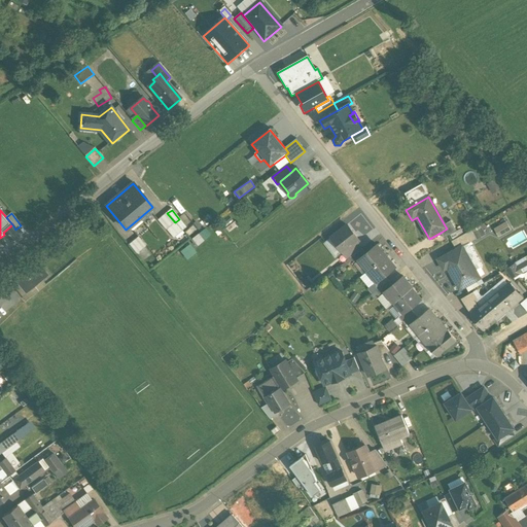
[(167,213),(157,221),(166,231),(175,223),(175,222),(167,213)]
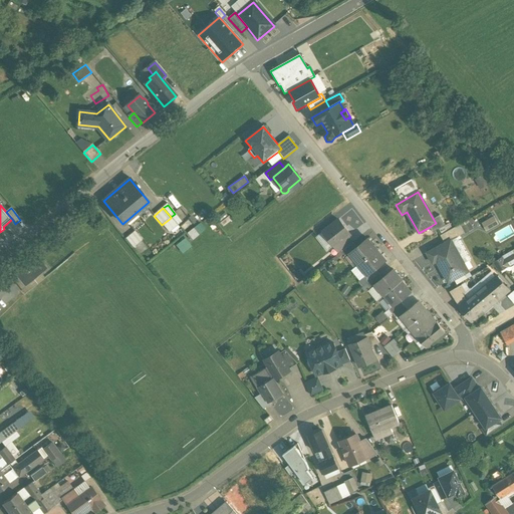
[(474,226),(479,235),(498,224),(493,216),(474,226)]
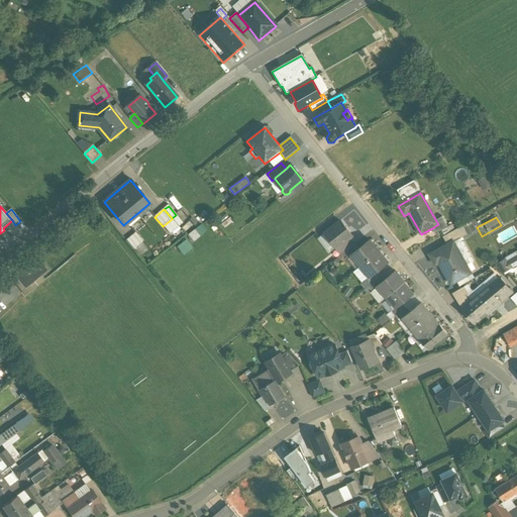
[(438,224),(432,228),(436,234),(448,227),(442,218),(436,221),(438,224)]
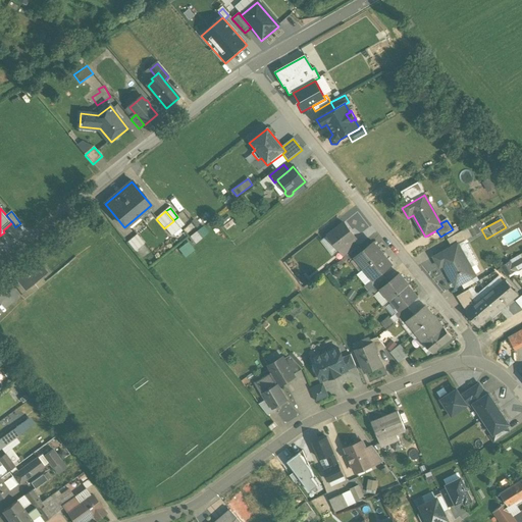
[(173,221),(164,228),(171,237),(180,229),(173,221)]
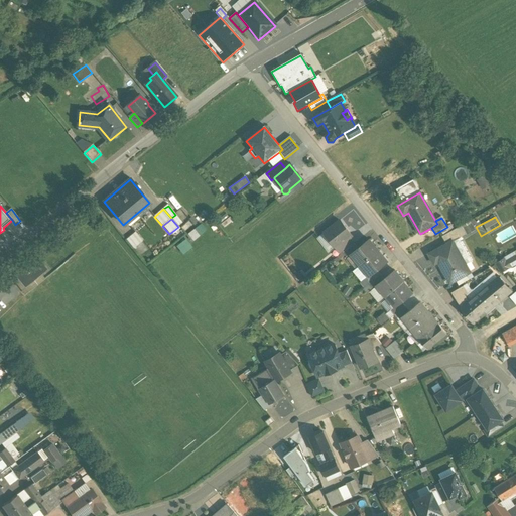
[(351,237),(339,221),(324,233),(336,248),(349,238),(351,237)]
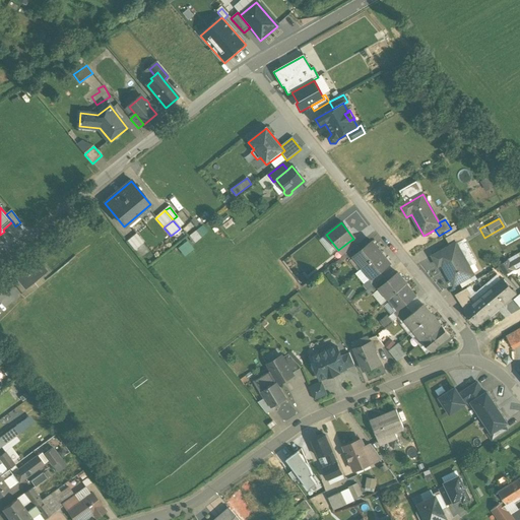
[(194,243),(207,233),(202,225),(189,237),(194,243)]
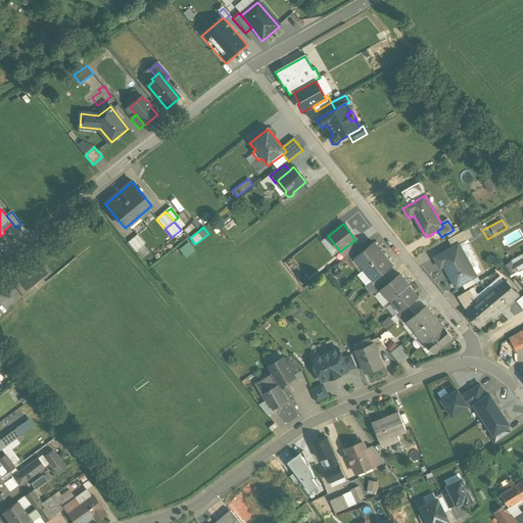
[(506,229),(496,235),(501,242),(510,237),(506,229)]
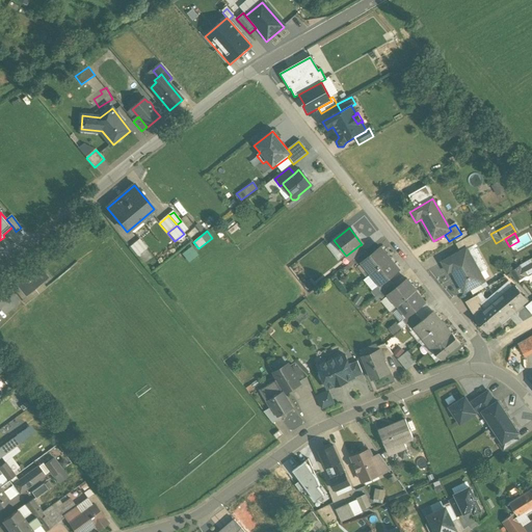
[(470,236),(455,244),(460,253),(467,249),(467,250),(476,245),(470,236)]
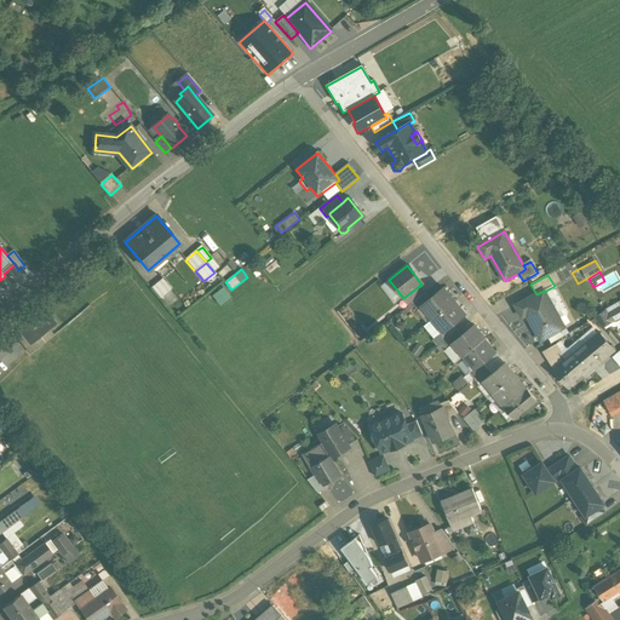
[(172,291),(162,279),(150,288),(160,300),(172,291)]
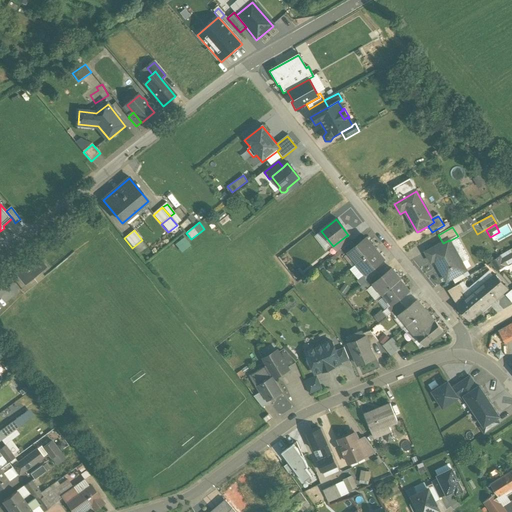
[(351,242),(346,236),(333,246),(338,252),(340,251),(351,242)]
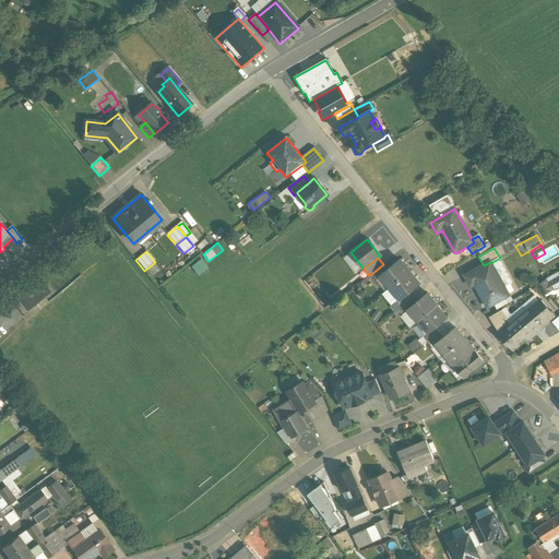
[(198,275),(207,268),(201,259),(191,266),(198,275)]
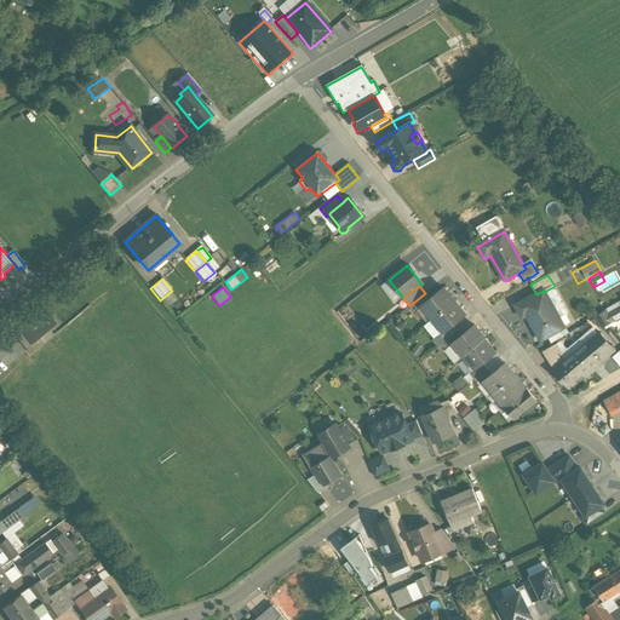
[(430,299),(422,306),(432,320),(454,302),(443,288),(430,299)]
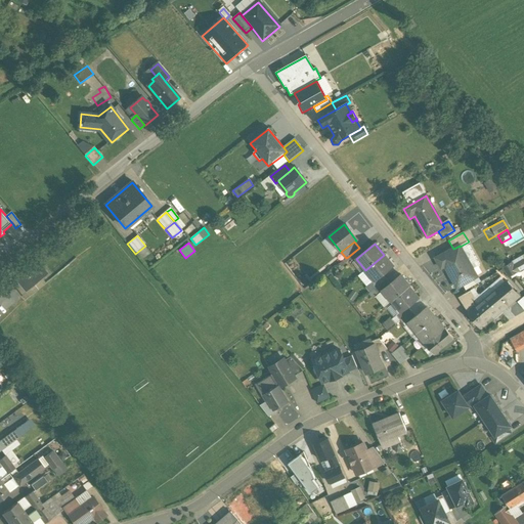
[(470,271),(457,248),(460,247),(460,246),(453,249),(436,259),(441,269),(445,267),(457,289),(477,277),(473,269),(470,271)]
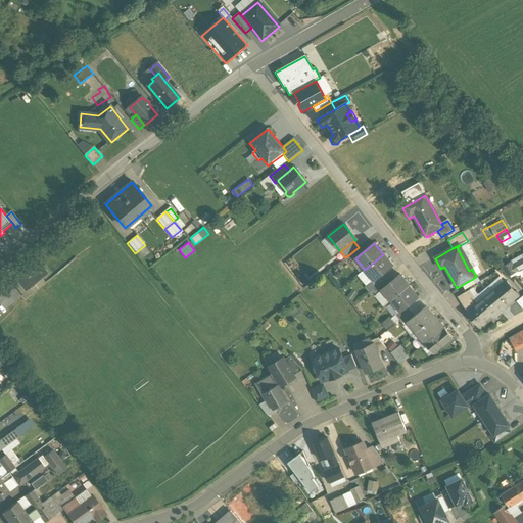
[(359,247),(347,256),(351,263),(355,258),(355,257),(363,252),(359,247)]
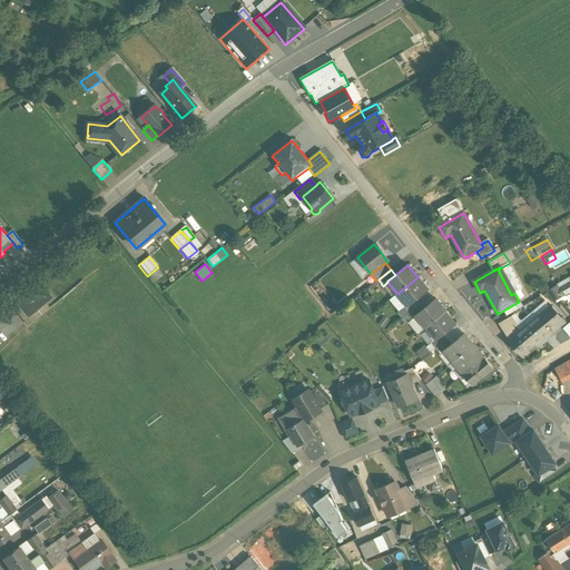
[(418,277),(397,294),(406,305),(408,306),(415,300),(428,290),(418,277)]
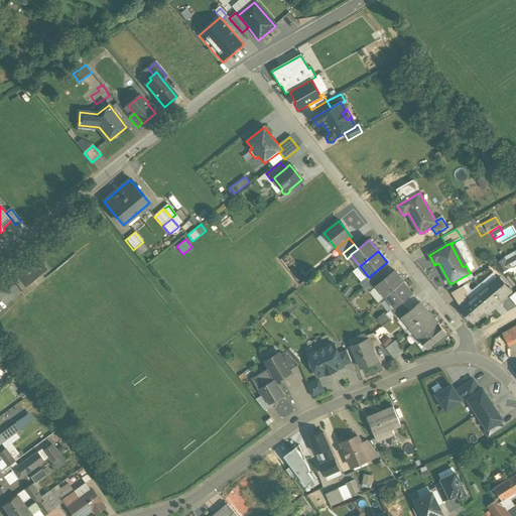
[(515,263),(515,258),(513,253),(503,258),(504,260),(509,268),(515,263)]
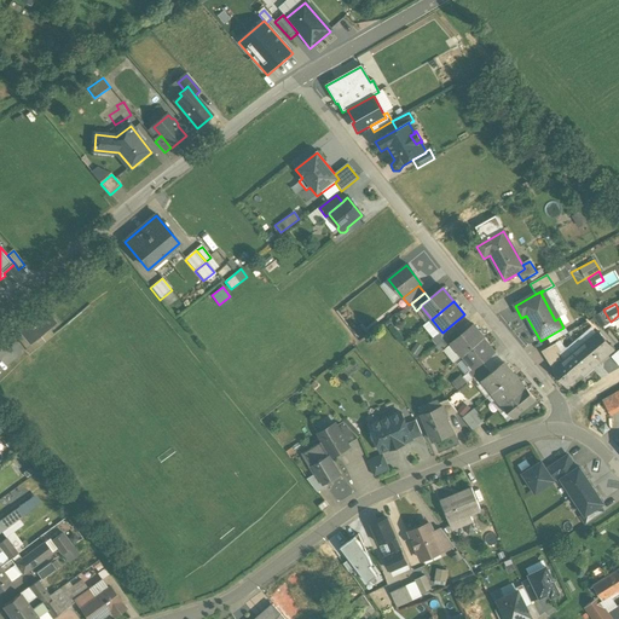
[(46,311),(19,334),(32,348),(58,325),(46,311)]
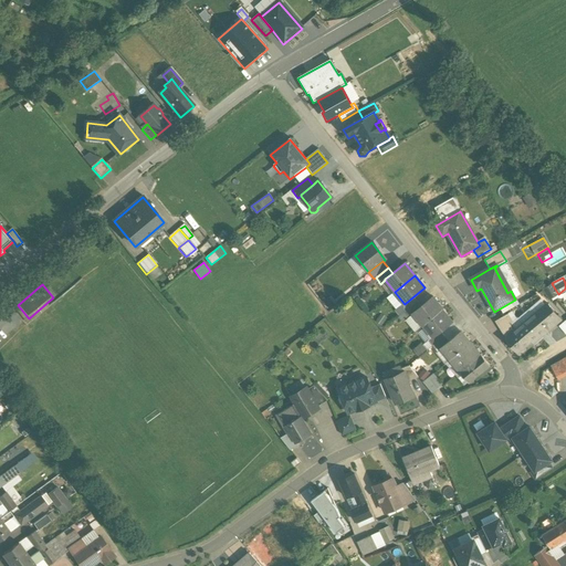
[(558,294),(553,285),(544,290),(549,299),(558,294)]
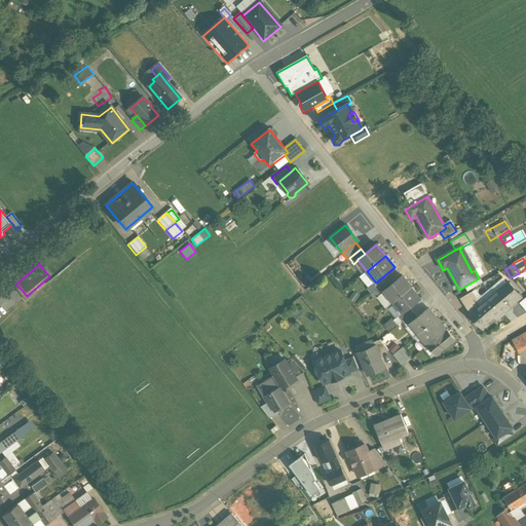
[(383,276),(376,283),(375,282),(371,285),(376,291),(387,280),(383,276)]
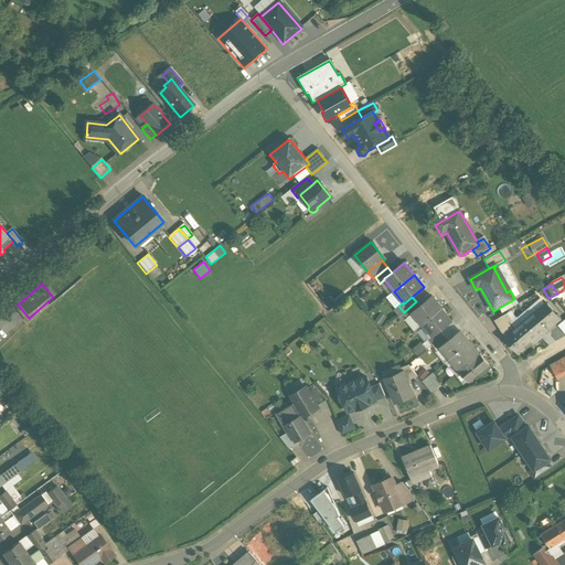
[(419,307),(412,312),(412,313),(422,326),(441,309),(432,297),(419,307)]
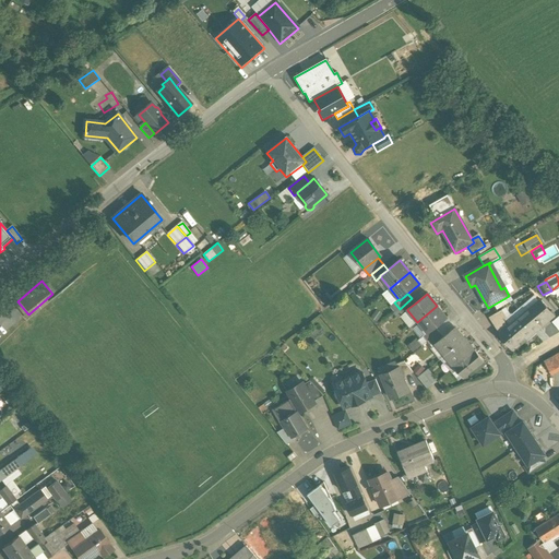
[(412,298),(400,309),(403,313),(407,310),(407,309),(415,304),(412,298)]
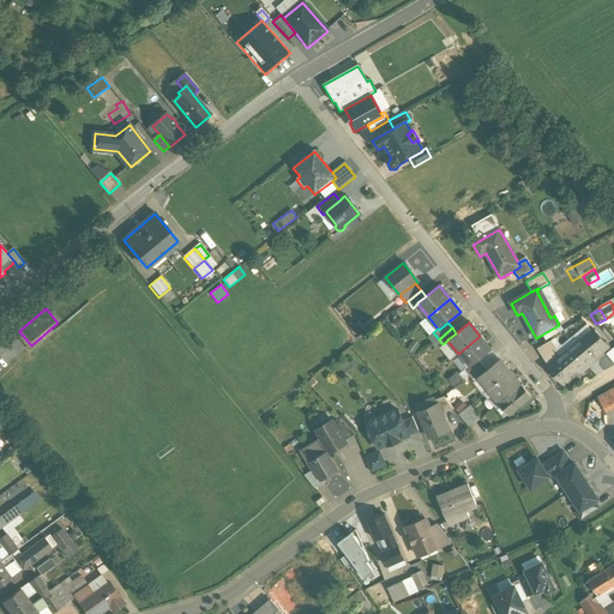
[(559,361),(549,368),(561,383),(577,371),(579,373),(608,349),(593,332),(559,361)]
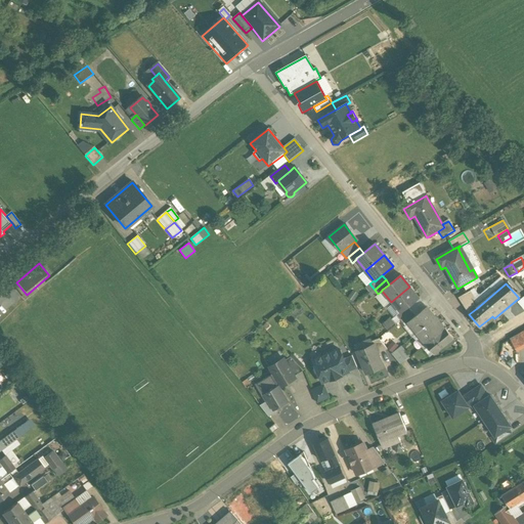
[(409,287),(391,302),(399,312),(400,312),(407,306),(419,298),(409,287)]
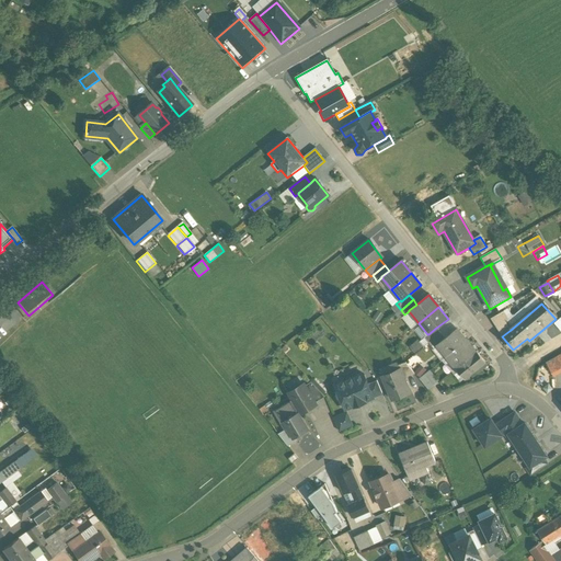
[(504,311),(491,319),(502,336),(511,330),(505,321),(508,319),(504,311)]
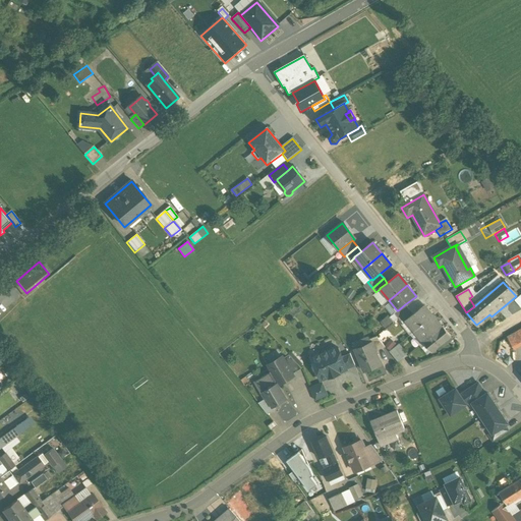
[(405,304),(398,310),(397,310),(393,313),(398,320),(409,309),(405,304)]
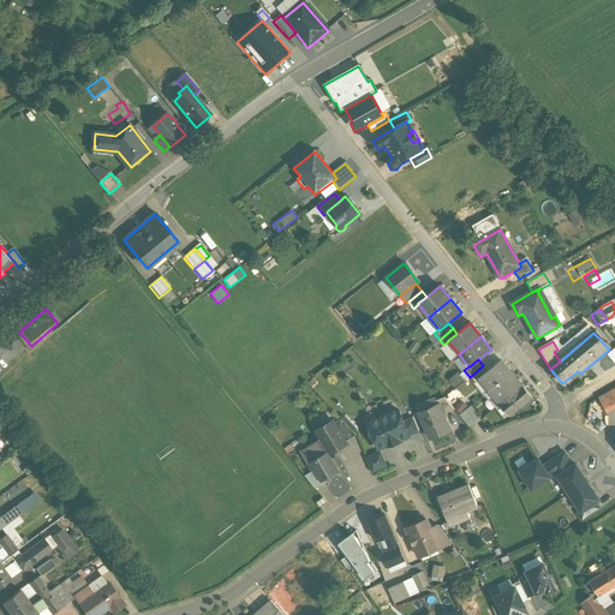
[(487,371),(478,377),(479,378),(490,392),(512,374),(500,360),(487,371)]
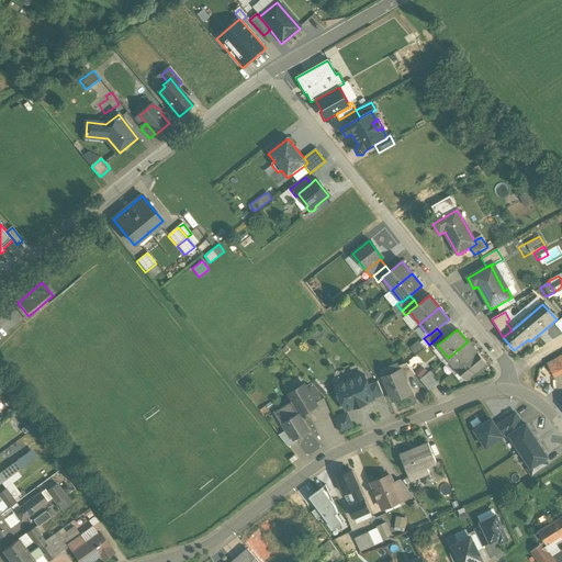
[(441,334),(429,345),(434,350),(438,346),(437,345),(445,339),(441,334)]
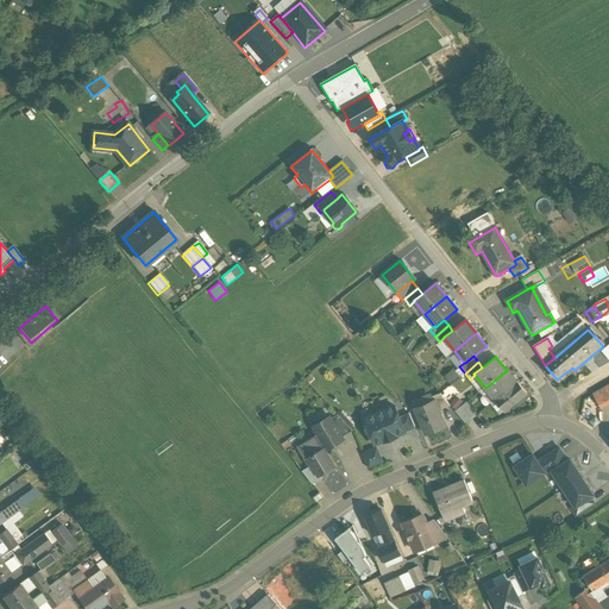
[(507,370),(485,388),(495,400),(516,383),(516,382),(513,378),(513,377),(507,370)]
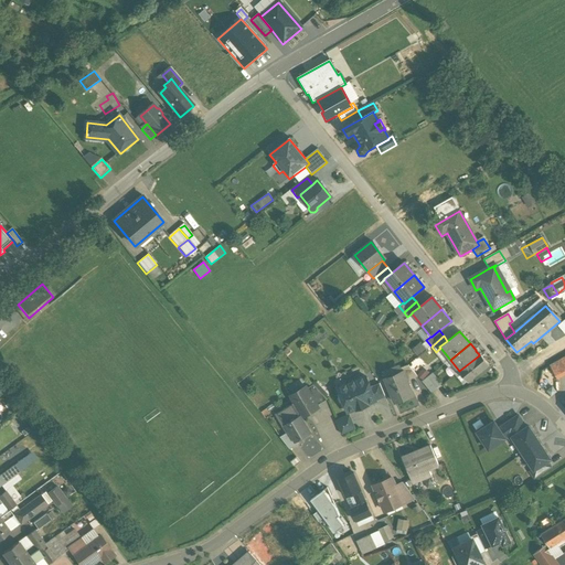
[(459,371),(459,372),(468,382),(489,364),(480,354),(479,355),(459,371)]
